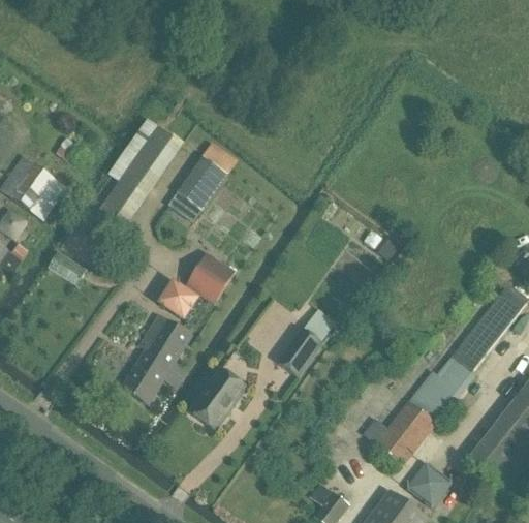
[(97,210),(121,226),(181,142),(157,125),(97,210)]
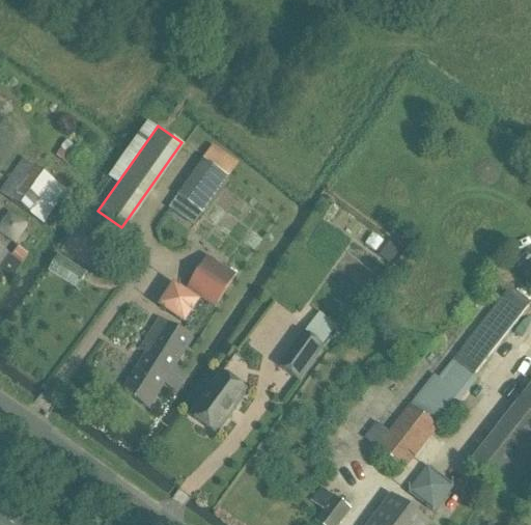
[(55,150),(68,161),(80,145),(66,135),(55,150)]
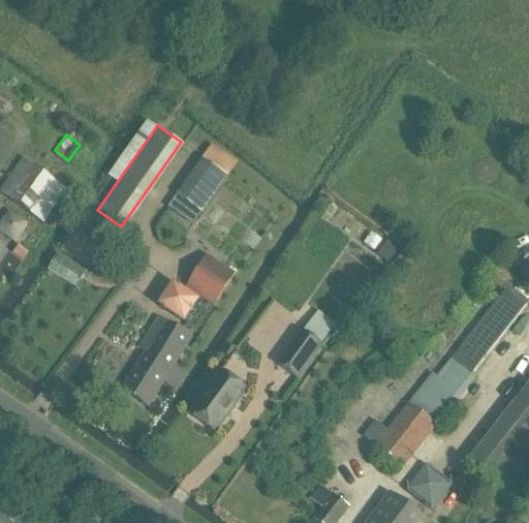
[(0,187),(9,194),(42,218),(66,185),(24,153),(0,187)]
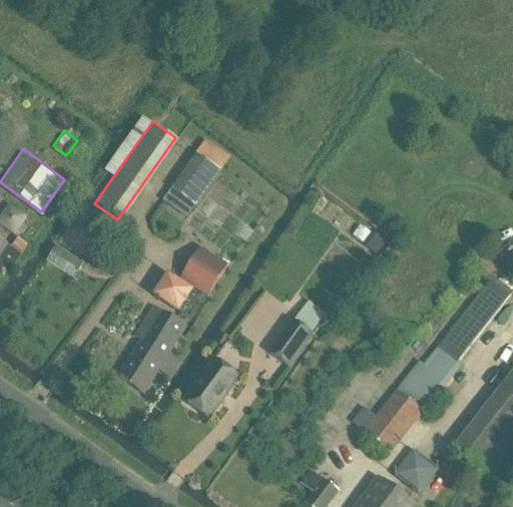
[(172,184),(195,200),(218,168),(195,151),(172,184)]
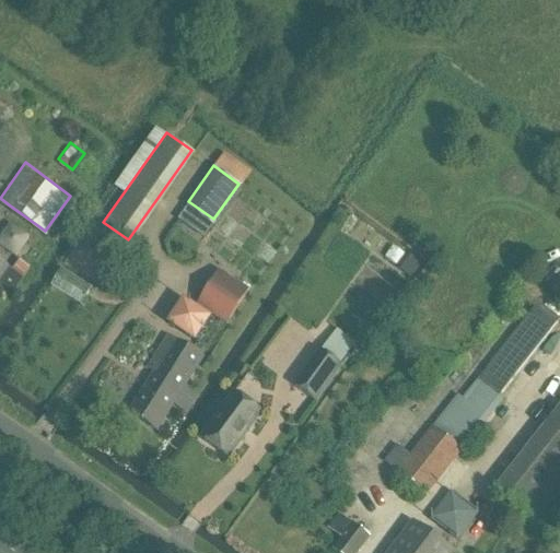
[(0,223),(0,240),(14,251),(28,233),(4,216),(0,223)]
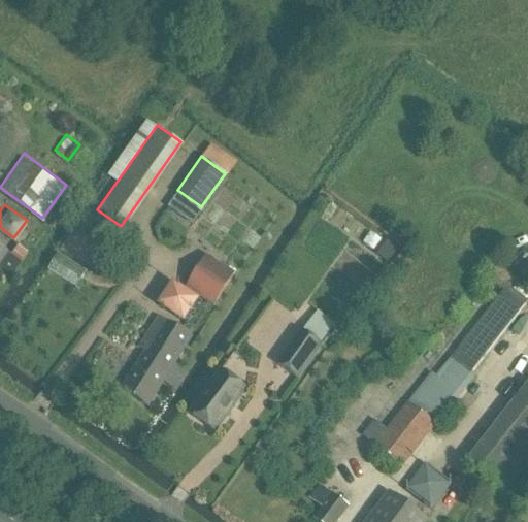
[(374,251),(385,258),(395,243),(385,236),(374,251)]
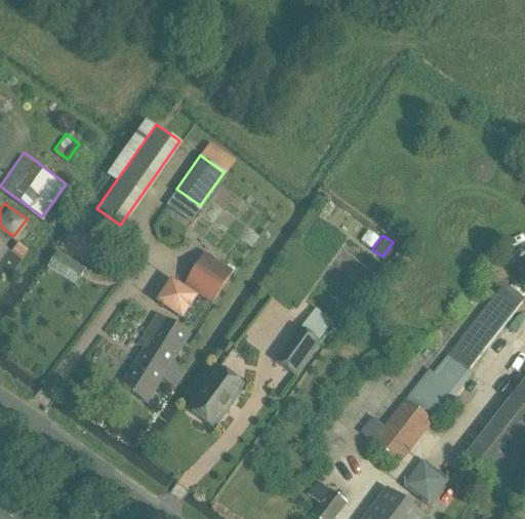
[(0,242),(0,265),(1,264),(9,269),(27,246),(17,239),(10,249),(0,242)]
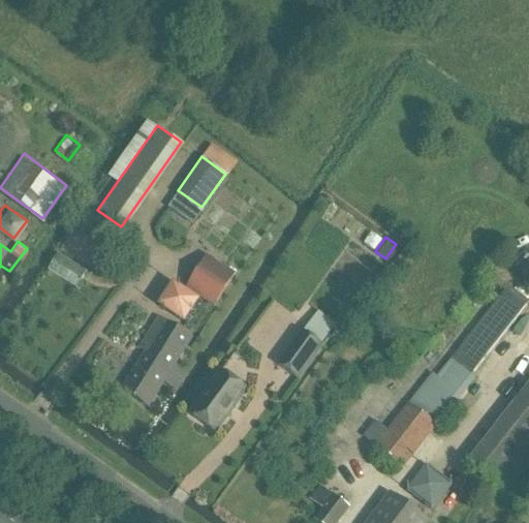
[(186,284),(196,293),(212,303),(219,293),(234,271),(226,266),(231,257),(218,249),(213,257),(206,253),(186,284)]
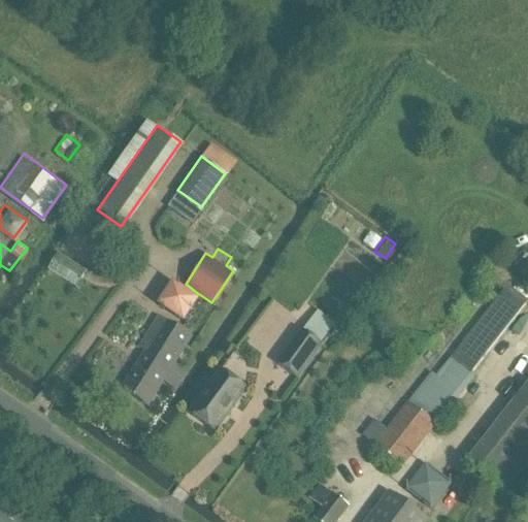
[(157,301),(184,319),(199,296),(172,279),(157,301)]
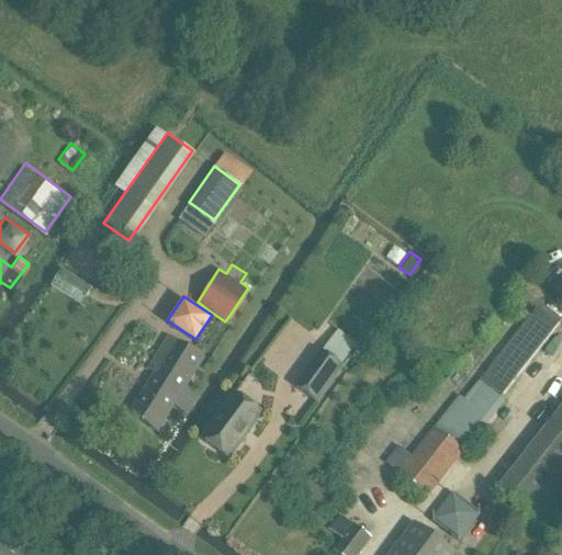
[(539,303),(532,310),(492,363),(481,376),(483,377),(465,398),(457,393),(434,425),(433,425),(411,453),(397,442),(384,459),(427,491),(462,446),(463,448),(504,395),(501,392),(558,318),(539,303)]
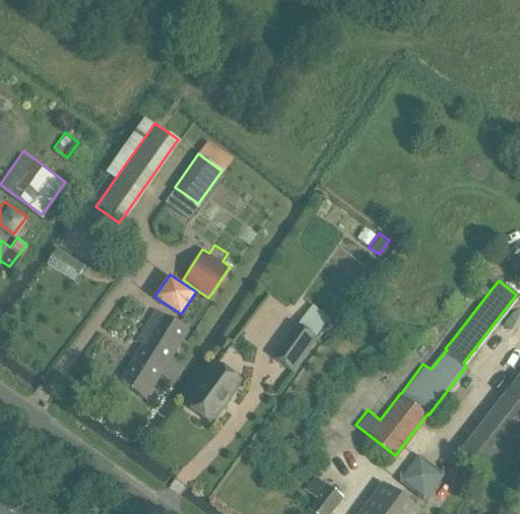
[(172,378),(181,365),(170,358),(188,330),(156,310),(138,338),(144,342),(120,379),(145,395),(160,371),(172,378)]
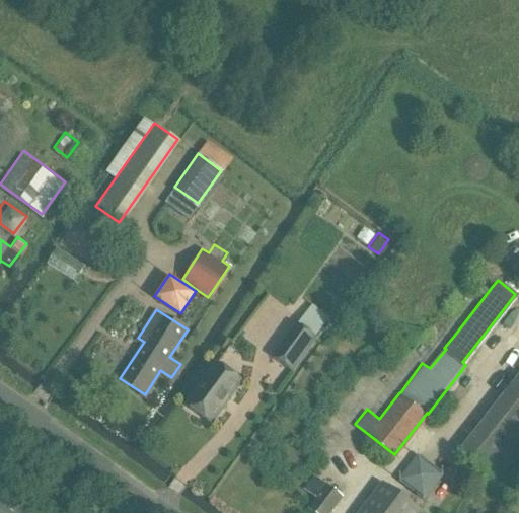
[(297,322),(315,335),(321,326),(304,313),(297,322)]
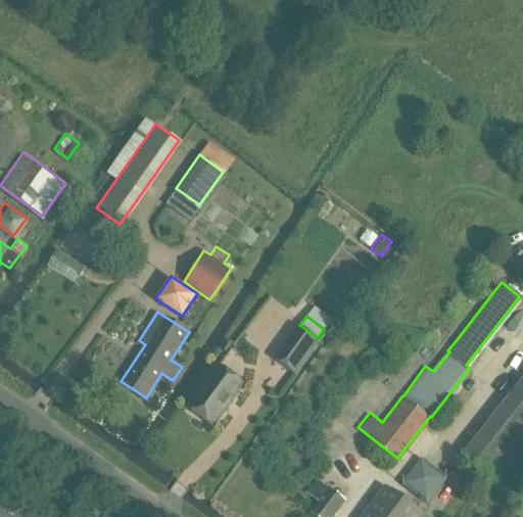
[(318,337),(299,325),(298,323),(274,357),(294,371),(318,337)]
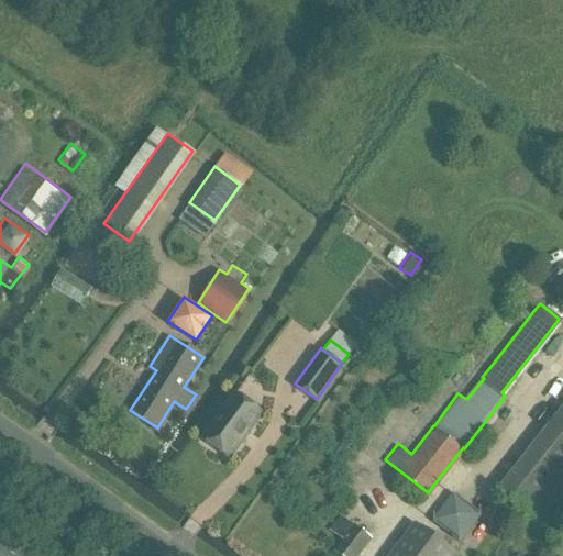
[(201,436),(229,456),(242,437),(240,436),(247,426),(250,427),(262,410),(234,390),(201,436)]
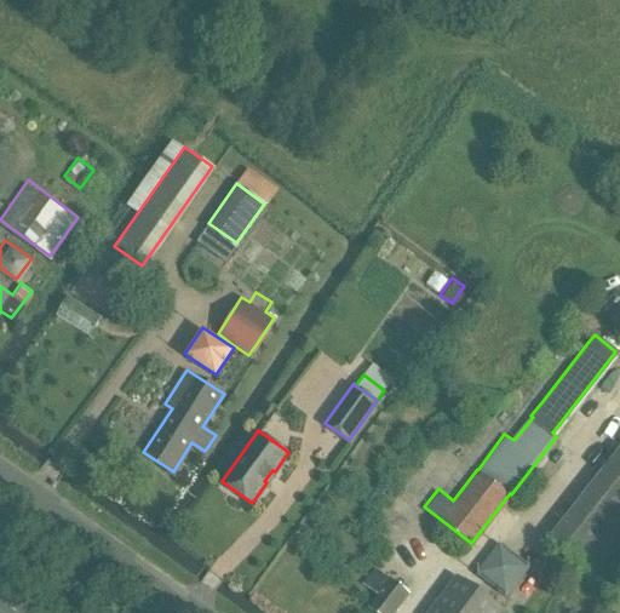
[(619,537),(619,444),(547,537),(592,573),(619,537)]
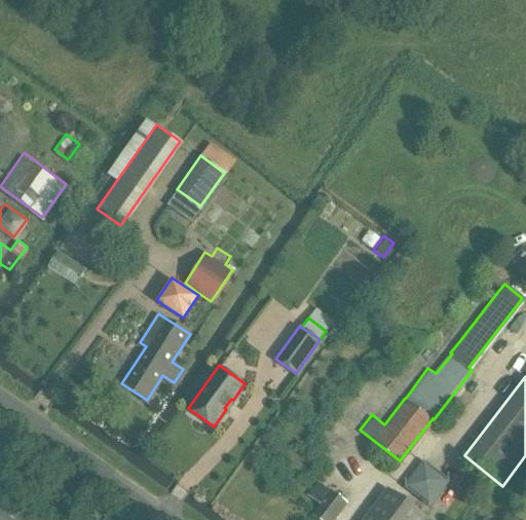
[(404,483),(428,502),(448,477),(423,458),(404,483)]
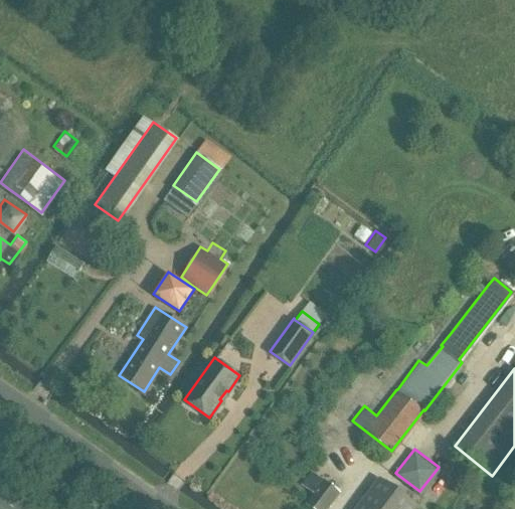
[(305,502),(314,508),(324,508),(339,490),(312,469),(302,481),(314,491),(305,502)]
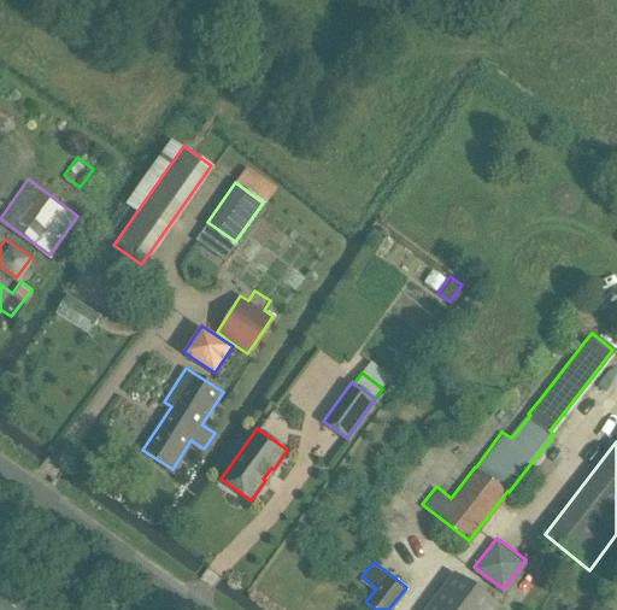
[(423,609),(494,609),(500,604),(454,570),(423,609)]
